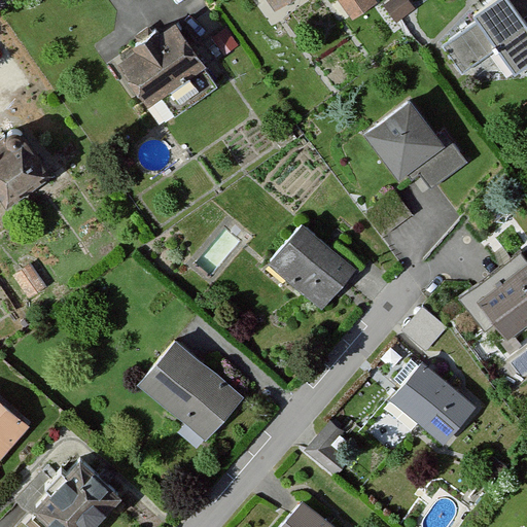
[(340,0),(351,19),(376,3),(373,0),(340,0)]
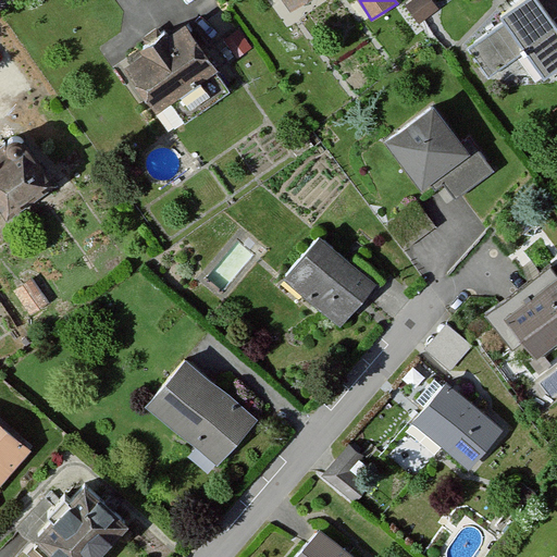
[(434,0),(413,0),(407,5),(421,24),(441,8),(434,0)]
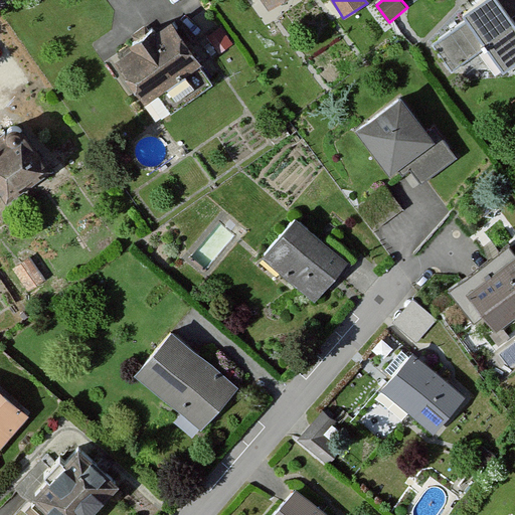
[(514,0),(483,0),(464,14),(469,23),(430,43),(450,72),(483,48),(506,75),(514,68),(514,22),(510,16),(514,13),(514,0)]
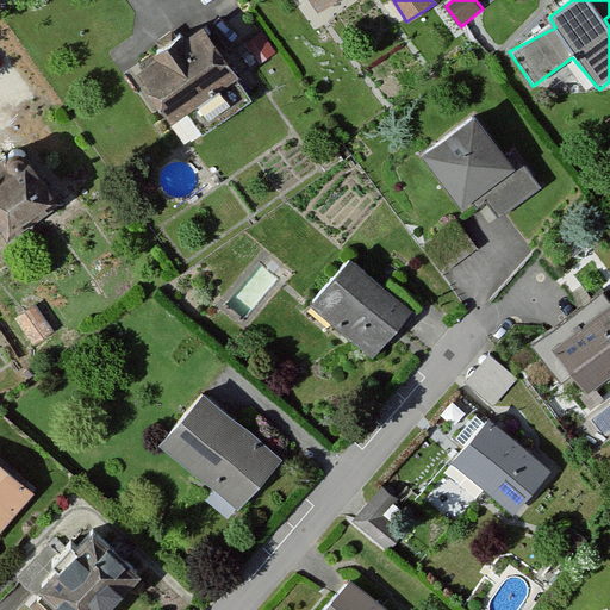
[(206,24),(136,70),(172,124),(242,79),(206,24)]
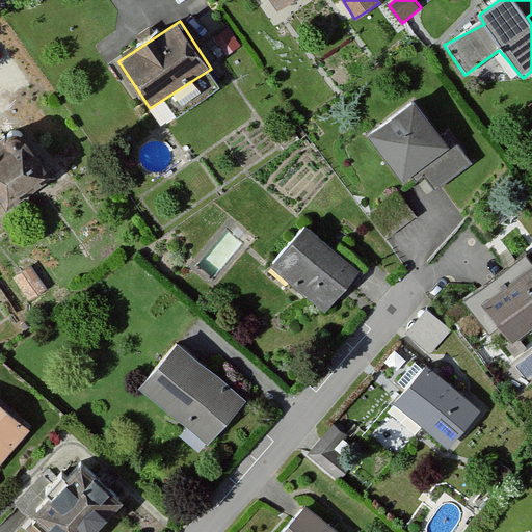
[(230,28),(214,41),(225,56),(242,44),(230,28)]
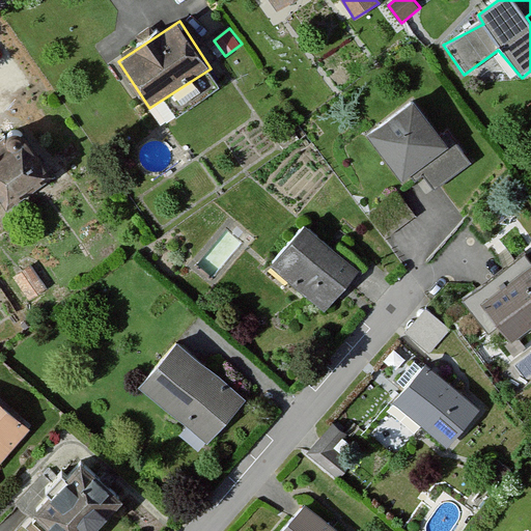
[(416,99),(367,135),(403,183),(452,146),(416,99)]
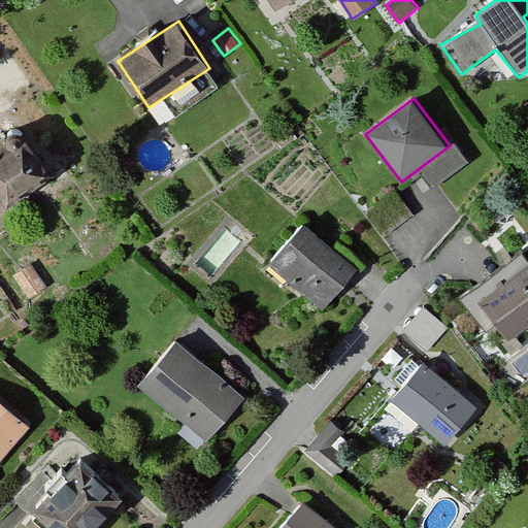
[(27,124),(0,141),(0,177),(13,198),(58,167),(27,124)]
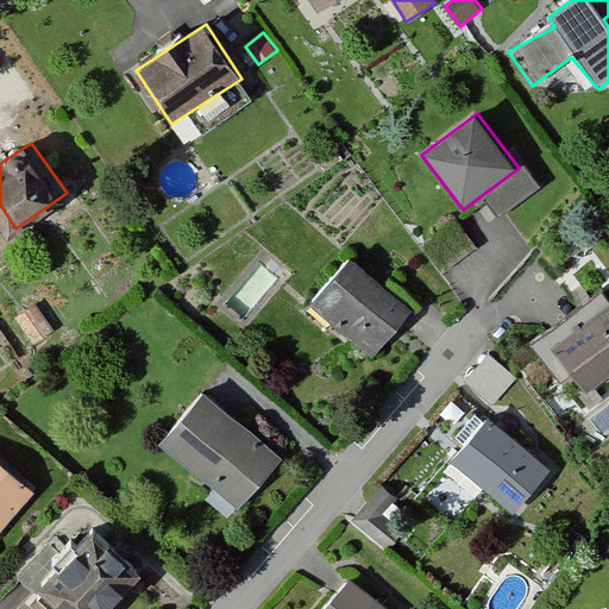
[(479,252),(454,221),(426,245),(450,275),(479,252)]
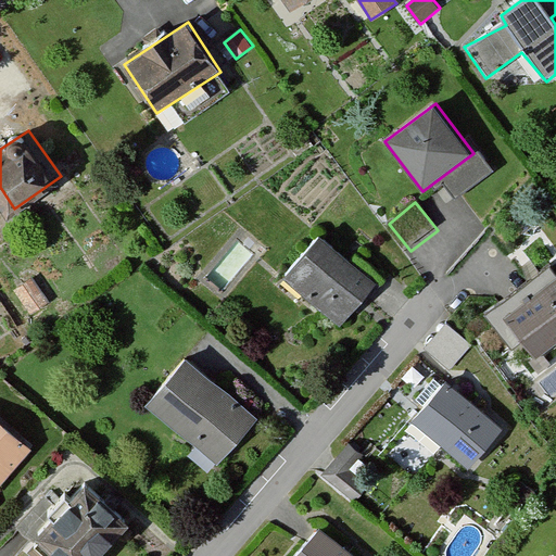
[(379,282),(320,235),(282,279),(341,328),(379,282)]
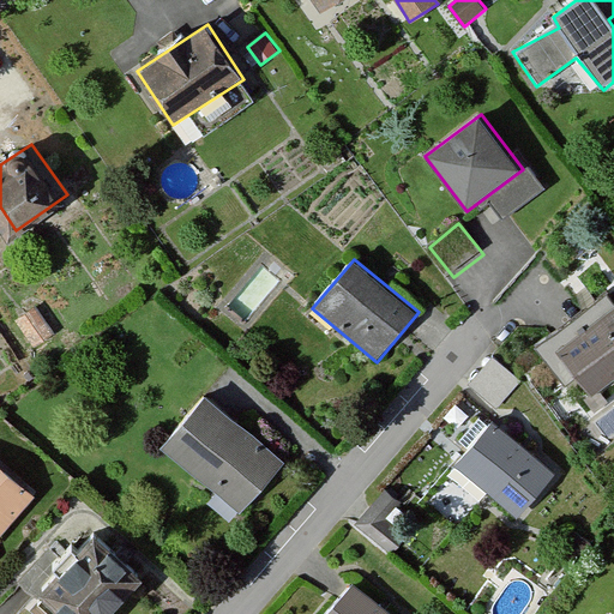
[(613,304),(558,345),(594,393),(613,378),(613,304)]
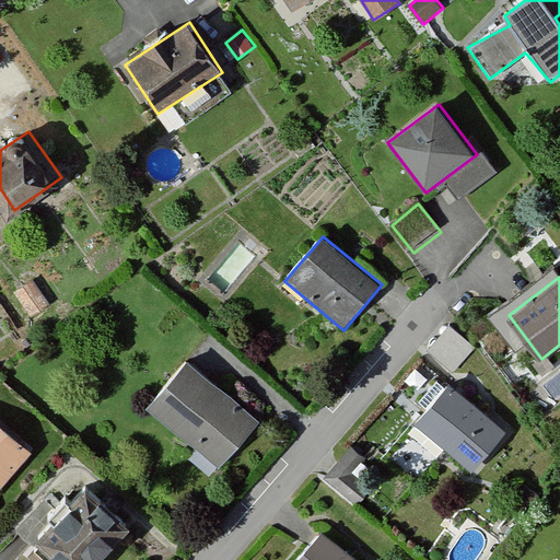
[(34,280),(13,293),(27,315),(47,302),(34,280)]
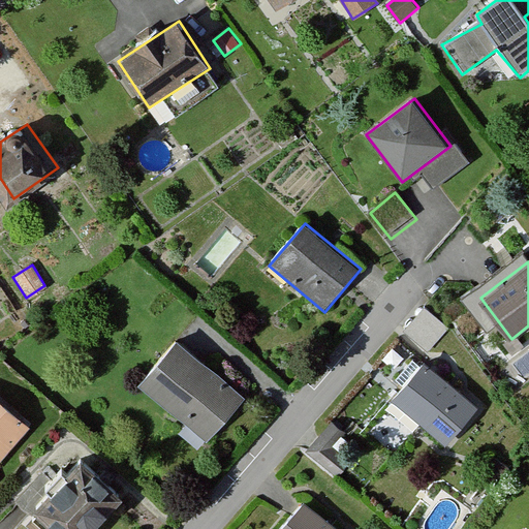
[(450,327),(427,306),(406,329),(430,349),(450,327)]
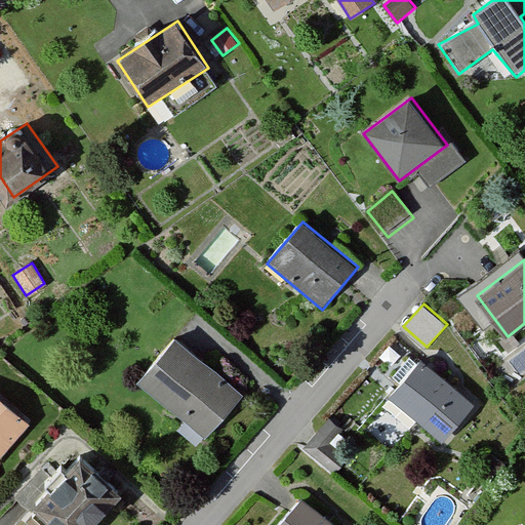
[(245,400),(172,338),(135,382),(209,443),(245,400)]
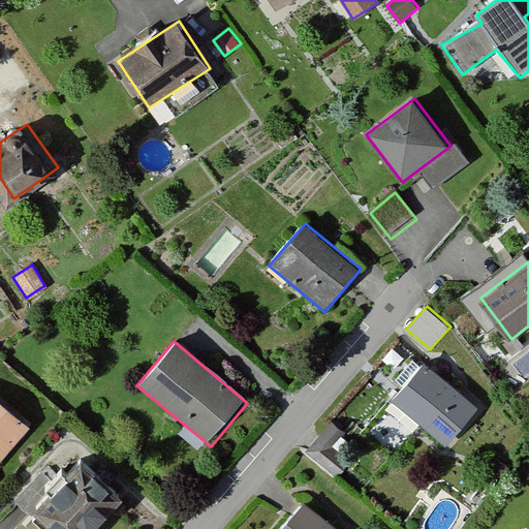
[(483,410),(425,364),(370,432),(395,452),(415,426),(448,453),(483,410)]
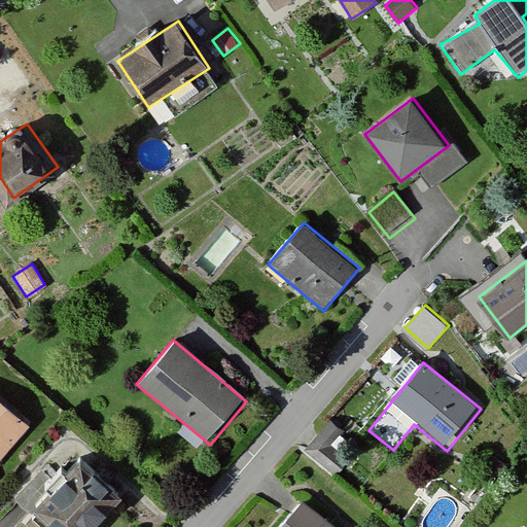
[(0,457),(27,426),(0,402),(0,457)]
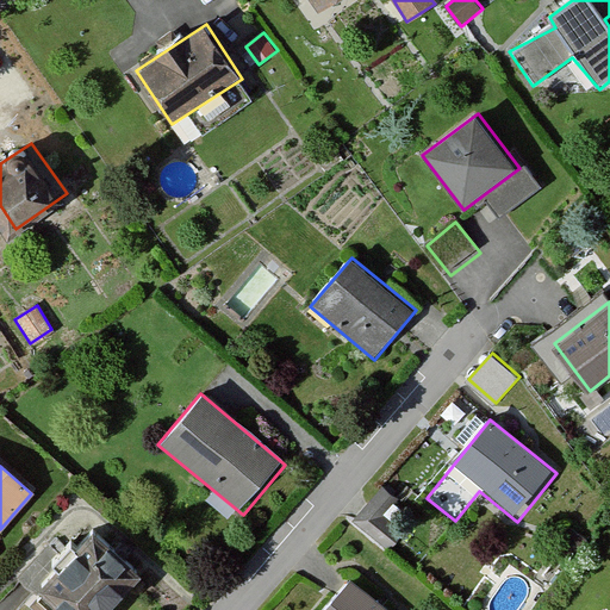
[(114,609),(151,568),(101,524),(89,537),(83,531),(64,554),(69,559),(49,580),(53,584),(43,595),(61,609),(114,609)]
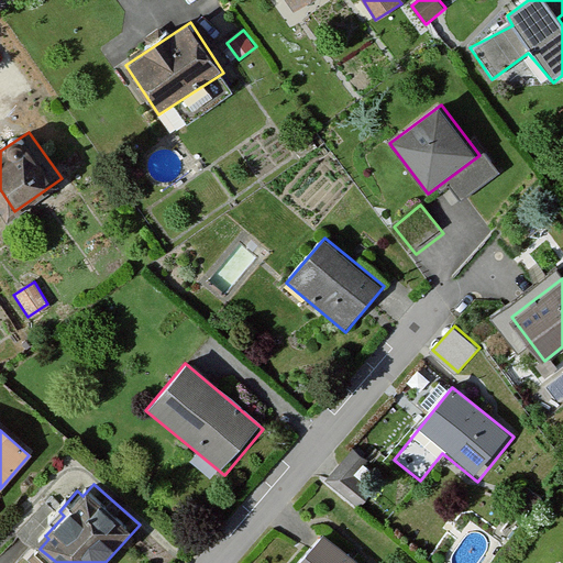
[(359,562),(323,533),(298,562),(359,562)]
